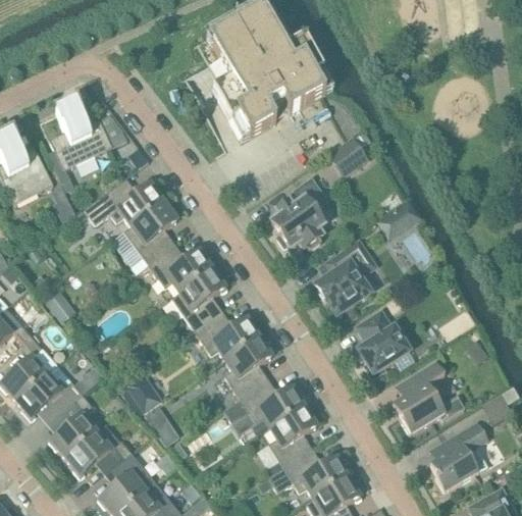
[(314,73),(318,71),(322,69),(304,37),(296,41),(272,0),(197,43),(219,85),(211,89),(241,141),(275,120),(271,114),(285,106),(289,113),(324,93),(314,73)]
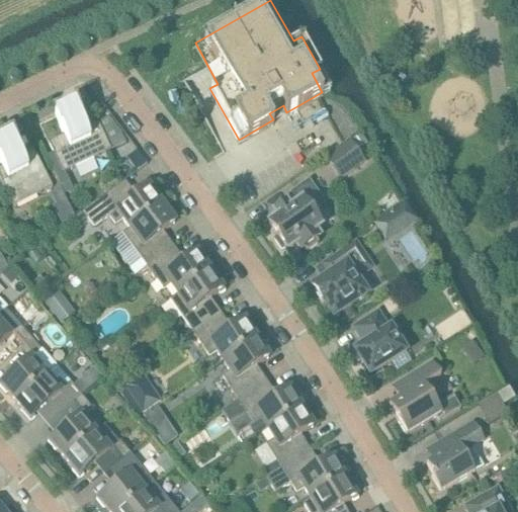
[(48,138),(62,168),(125,139),(108,116),(99,120),(96,114),(84,120),(75,101),(55,111),(63,131),(48,138)]
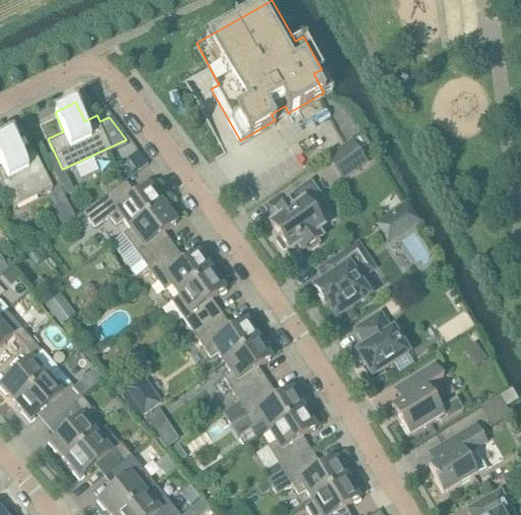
[(11,131),(21,151),(32,145),(20,126),(11,131)]
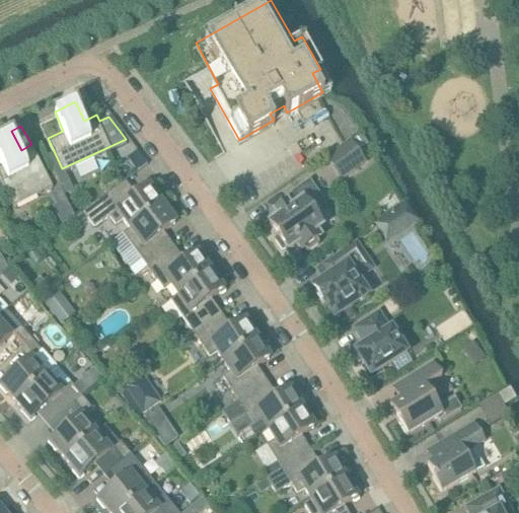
[(0,137),(0,159),(1,161),(0,161),(0,174),(14,202),(53,182),(33,145),(21,151),(11,132),(0,137)]
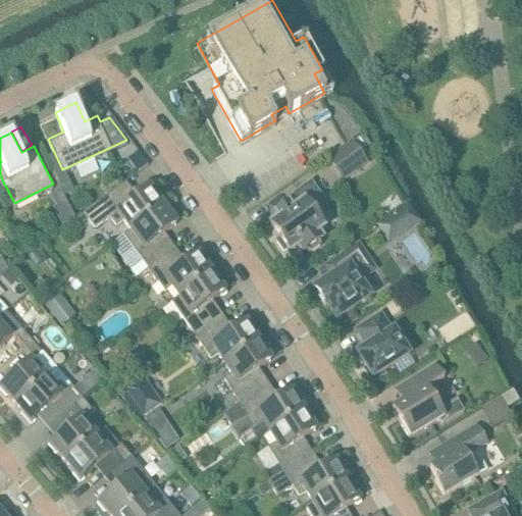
[(366,160),(351,137),(328,152),(329,154),(328,155),(343,176),(366,160)]
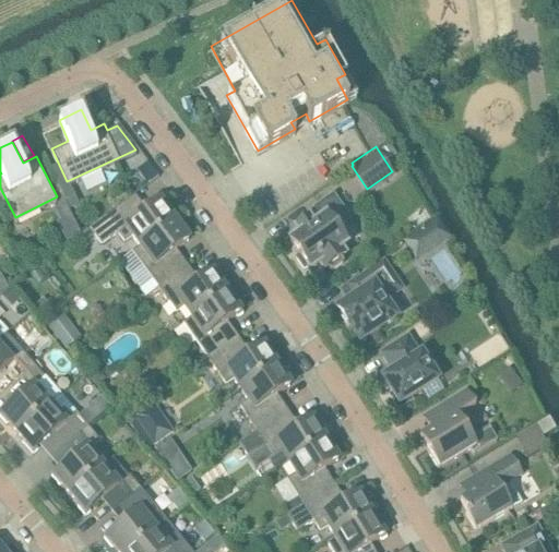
[(146,158),(137,166),(146,179),(156,171),(146,158)]
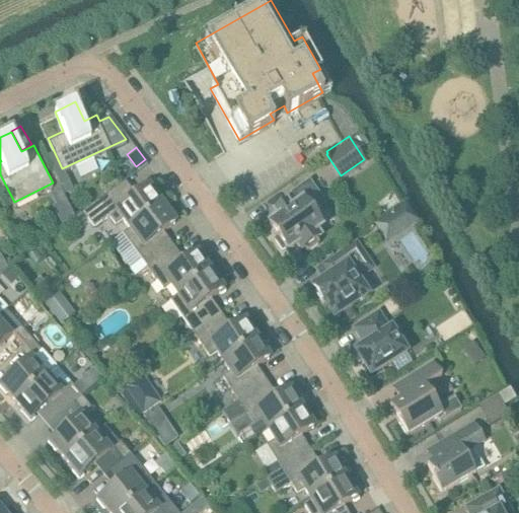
[(53,148),(46,151),(56,172),(62,169),(53,148)]
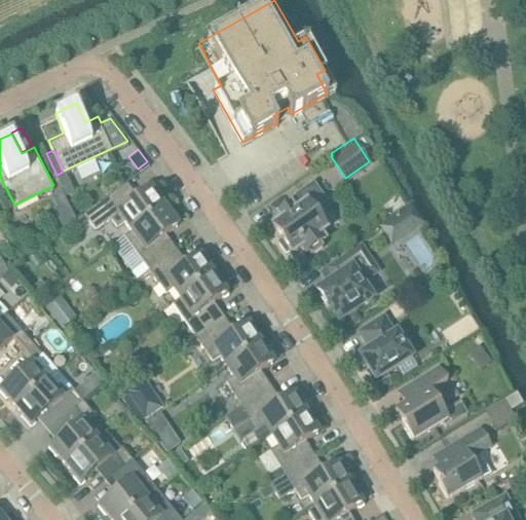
[(138,194),(126,179),(83,211),(95,225),(110,215),(116,223),(124,218),(132,227),(163,203),(156,193),(158,192),(150,182),(145,186),(146,188),(138,194)]
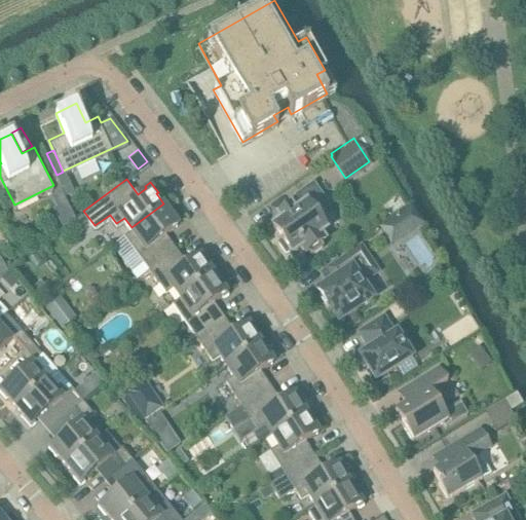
[(283,217),(272,223),(282,236),(278,238),(286,249),(289,247),(291,250),(300,244),(305,251),(308,248),(310,251),(323,243),(321,239),(325,236),(327,235),(323,229),(313,216),(317,213),(315,211),(329,201),(313,180),(296,191),(299,196),(291,202),(290,200),(277,210),(283,217)]
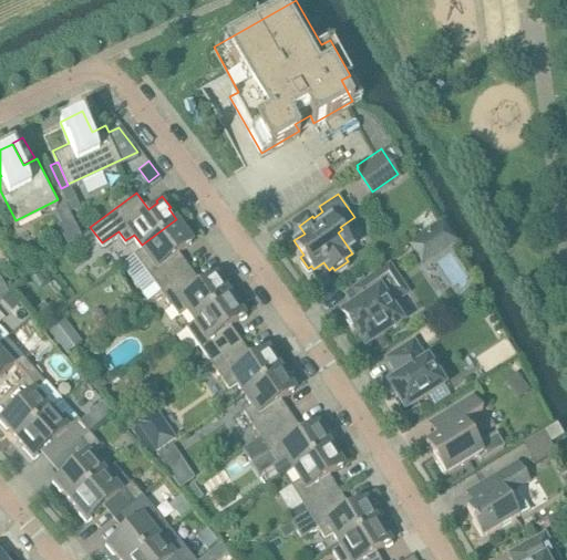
[(453,232),(443,217),(410,239),(420,256),(453,232)]
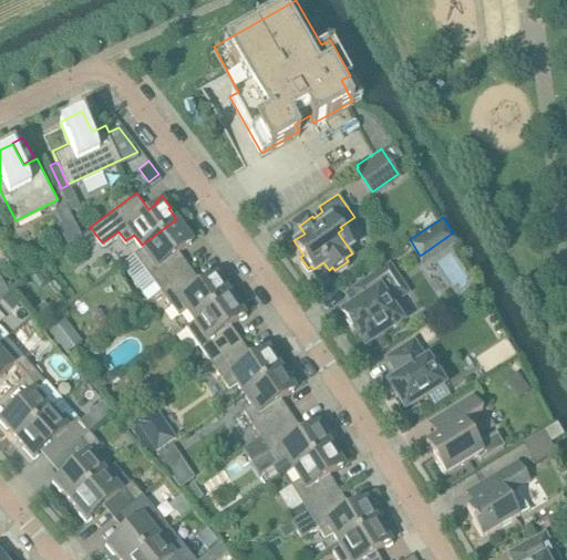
[(133,251),(120,261),(146,297),(160,287),(191,265),(178,248),(192,239),(186,231),(188,230),(179,219),(178,221),(176,219),(142,245),(133,251)]
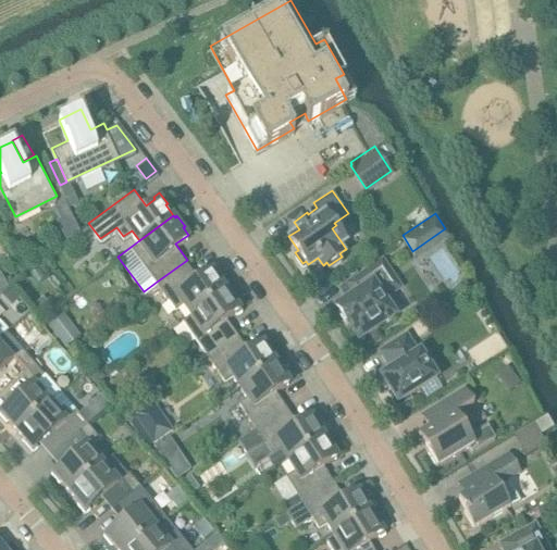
[(74,220),(60,226),(65,236),(78,229),(74,220)]
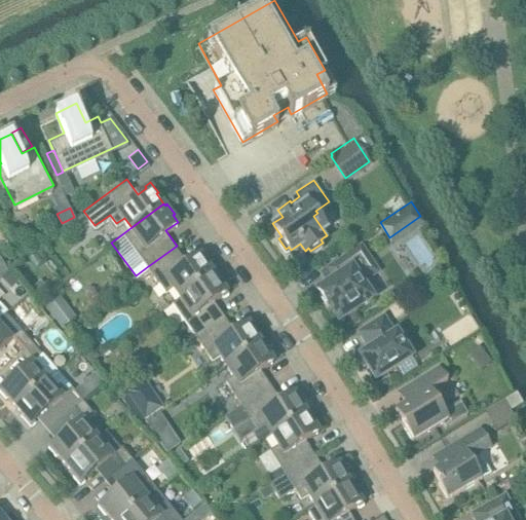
[(329,303),(338,318),(369,297),(368,295),(374,291),(364,275),(377,267),(361,243),(329,264),(336,275),(317,288),(328,303),(329,303)]
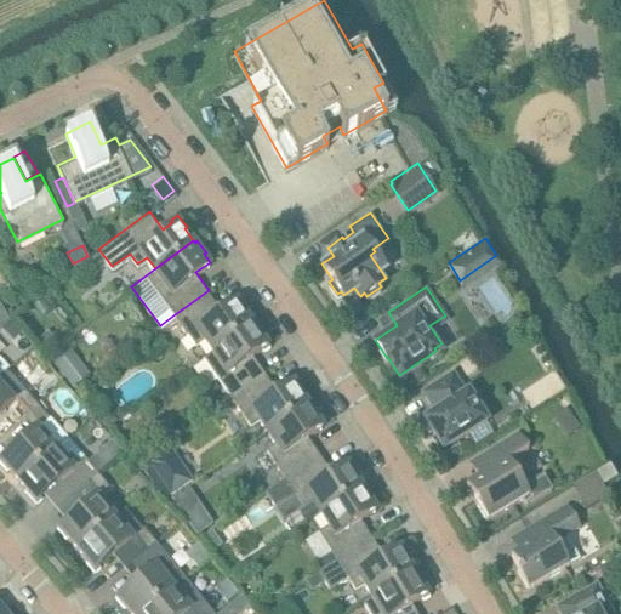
[(209,290),(175,314),(194,342),(204,336),(212,347),(251,319),(250,318),(252,317),(243,305),(241,306),(235,297),(221,308),(209,290)]
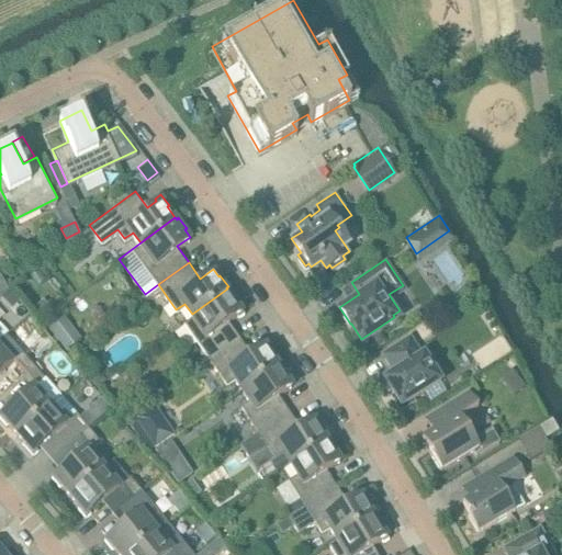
[(227,289),(192,314),(183,320),(209,355),(239,335),(228,318),(237,313),(238,314),(245,309),(237,298),(235,301),(227,289)]
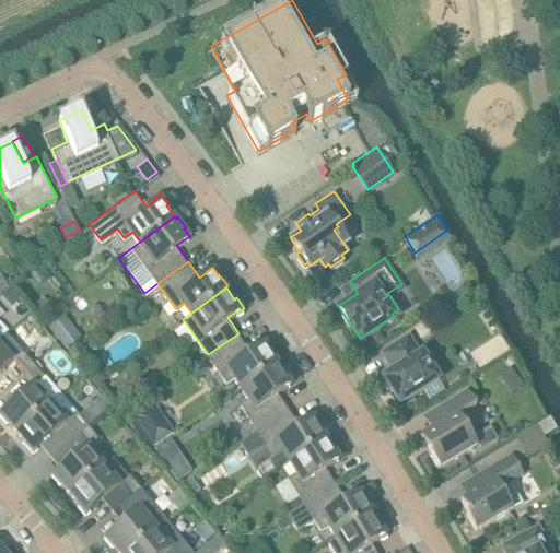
[(44,303),(37,302),(33,305),(39,314),(48,308),(44,303)]
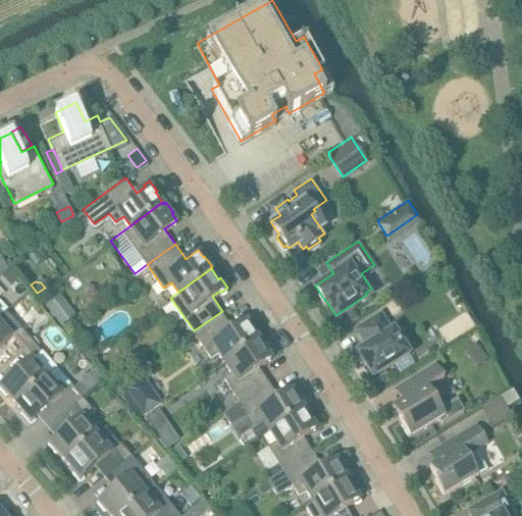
[(65,307),(54,316),(61,325),(72,316),(65,307)]
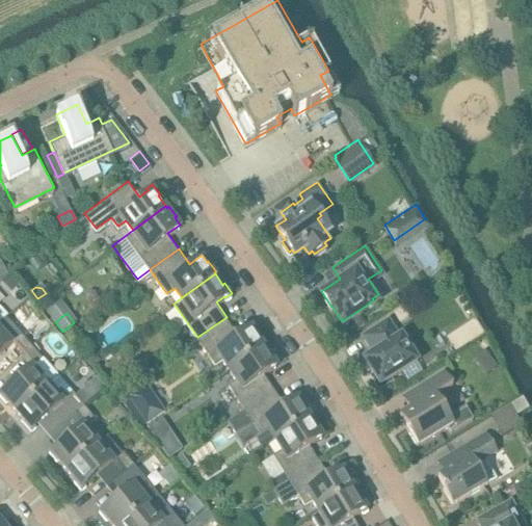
[(452,326),(457,339),(483,327),(477,315),(452,326)]
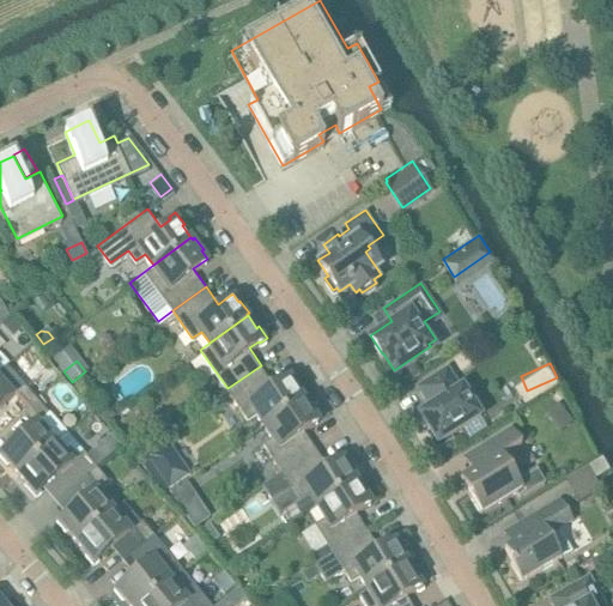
[(263,422),(303,395),(302,394),(304,392),(296,380),(293,381),(289,374),(274,383),(261,365),(228,388),(247,417),(256,411),(263,422)]
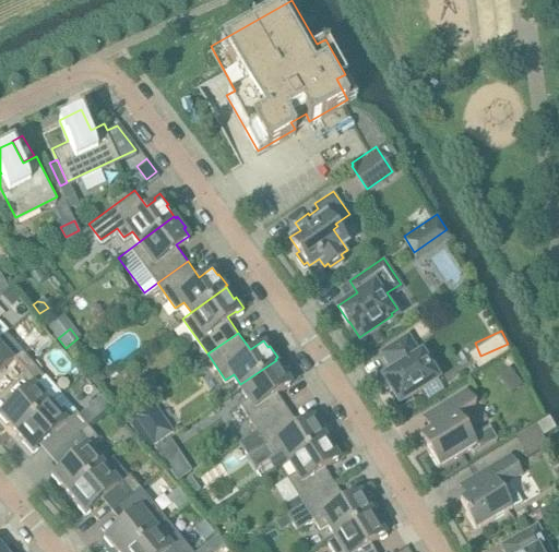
[(390,391),(397,404),(412,395),(409,393),(438,375),(430,363),(435,360),(427,347),(421,350),(420,349),(418,350),(407,333),(381,349),(389,361),(393,367),(382,374),(392,390),(390,391)]
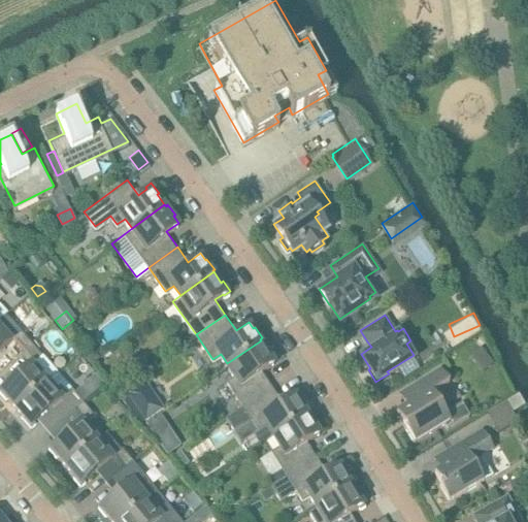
[(0,326),(0,346),(10,337),(0,326)]
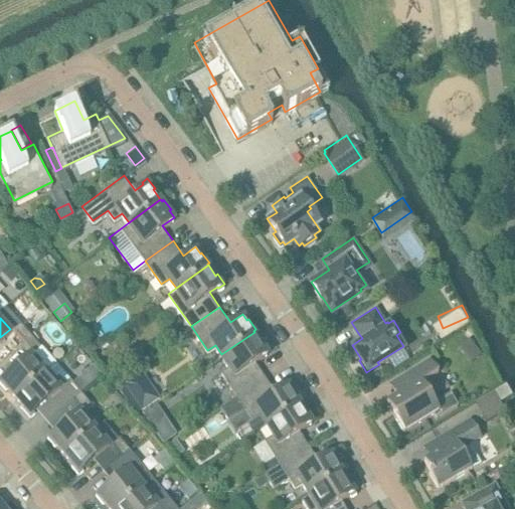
[(12,326),(23,337),(30,331),(19,319),(12,326)]
